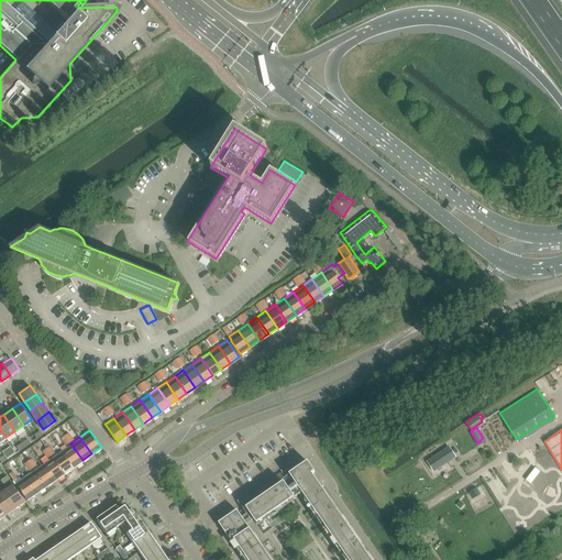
[(83,460),(70,443),(62,449),(73,467),(83,460)]
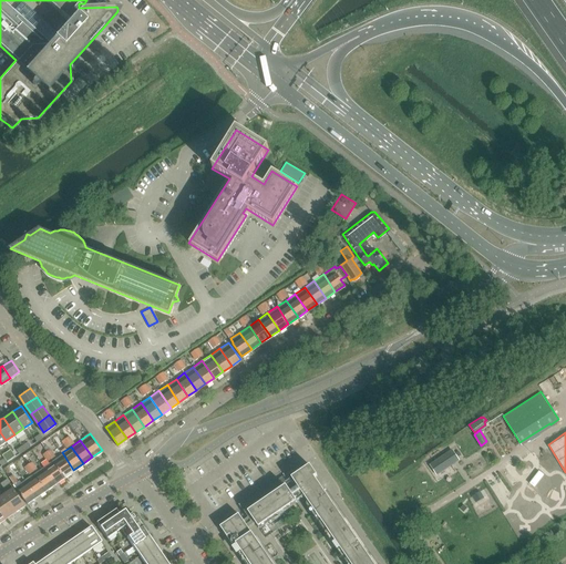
[(448,451),(429,463),(435,472),(454,460),(448,451)]
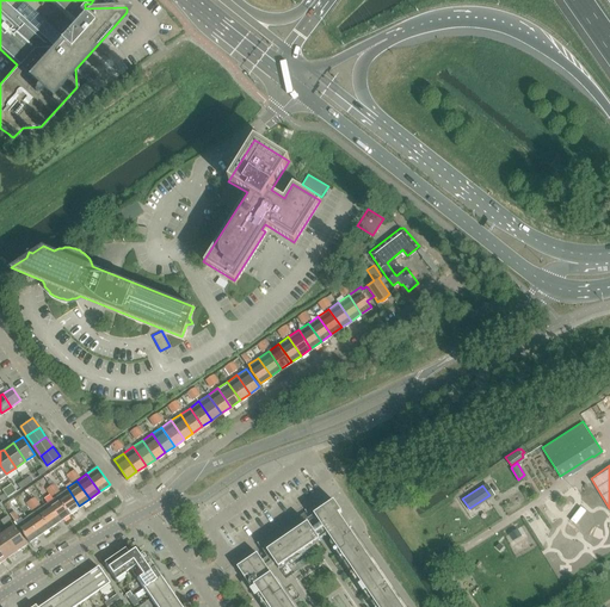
[(79,506),(67,487),(56,494),(69,513),(79,506)]
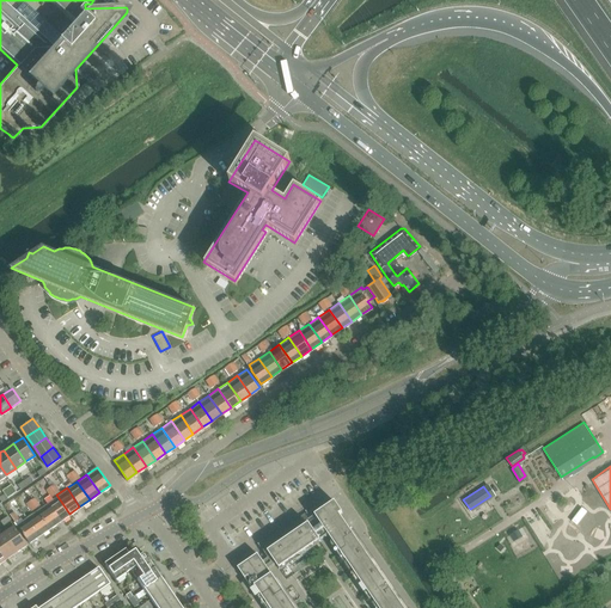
[(56,495),(47,502),(60,521),(69,514),(56,495)]
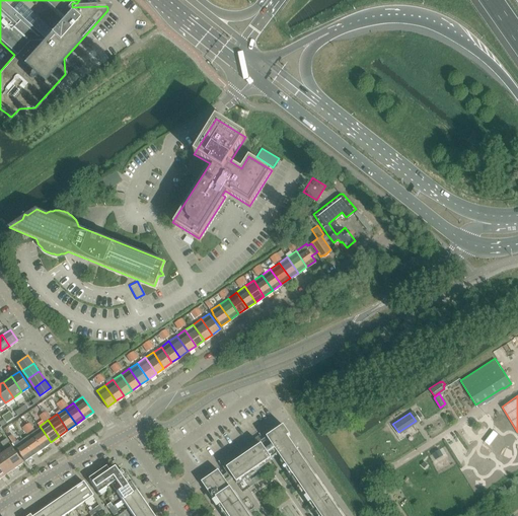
[(305,462),(307,460),(302,452),(300,453),(287,435),(289,433),(283,424),(266,435),(285,463),(321,515),(343,515),(341,513),(343,512),(337,503),(335,504),(327,495),(329,493),(325,487),(323,489),(316,477),(318,475),(314,470),(312,471),(305,462)]
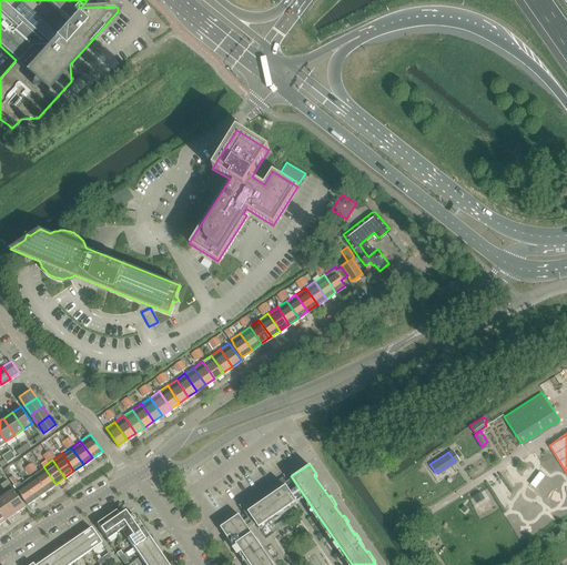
[(43,466),(33,473),(46,490),(56,484),(43,466)]
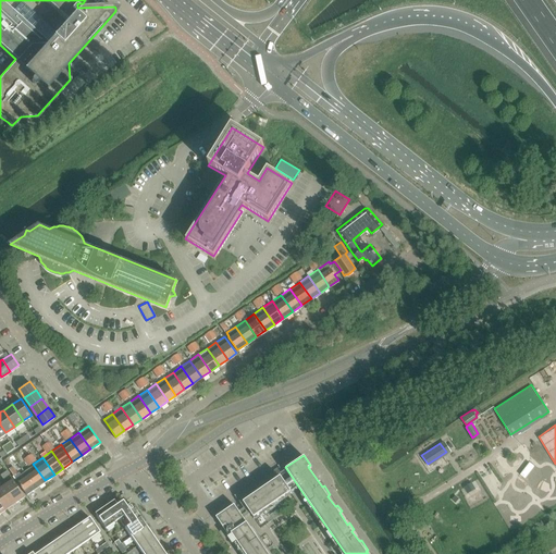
[(33,464),(24,470),(36,487),(45,480),(33,464)]
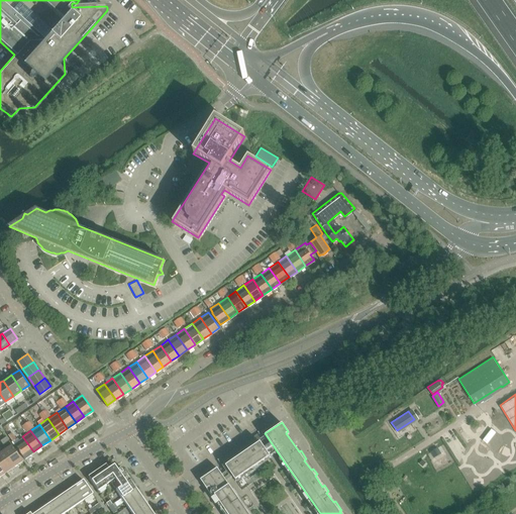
[(14,442),(16,446),(24,457),(33,451),(22,436),(14,442)]
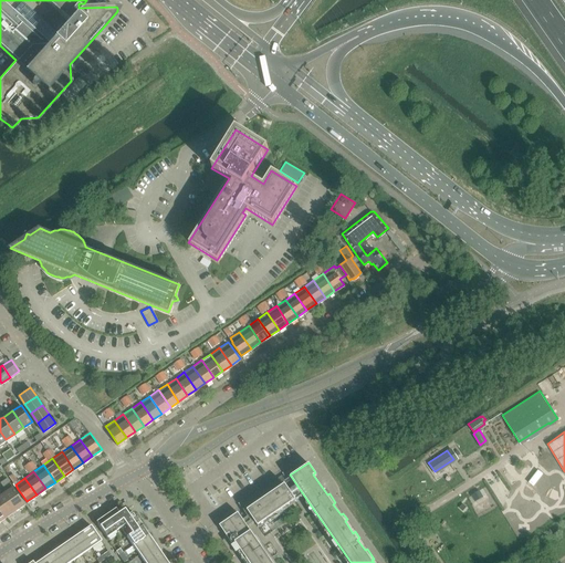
[(284,482),(247,509),(258,524),(295,498),(284,482)]
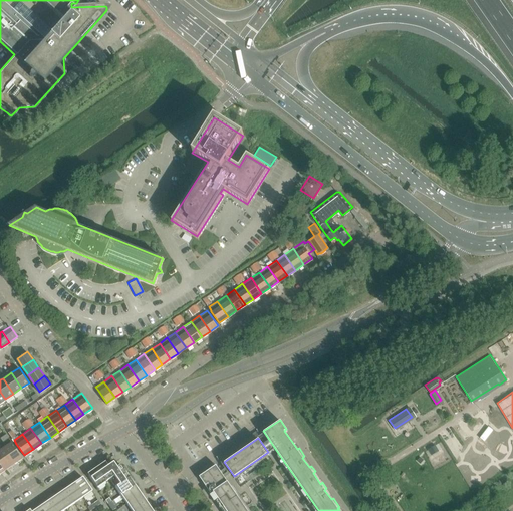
[(3,447),(14,462),(22,457),(11,441),(3,447)]
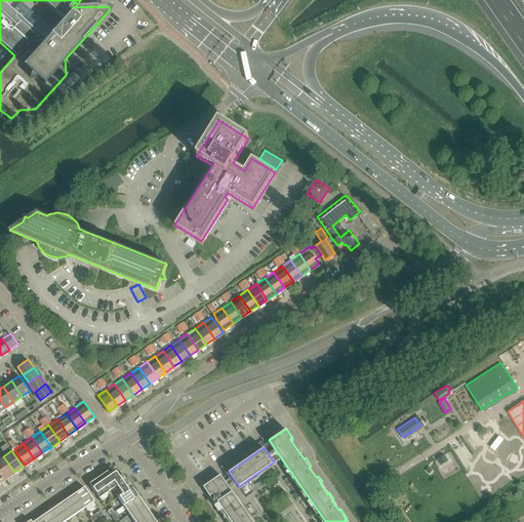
[(444,453),(443,452),(436,457),(437,457),(438,459),(440,463),(447,458),(444,453)]
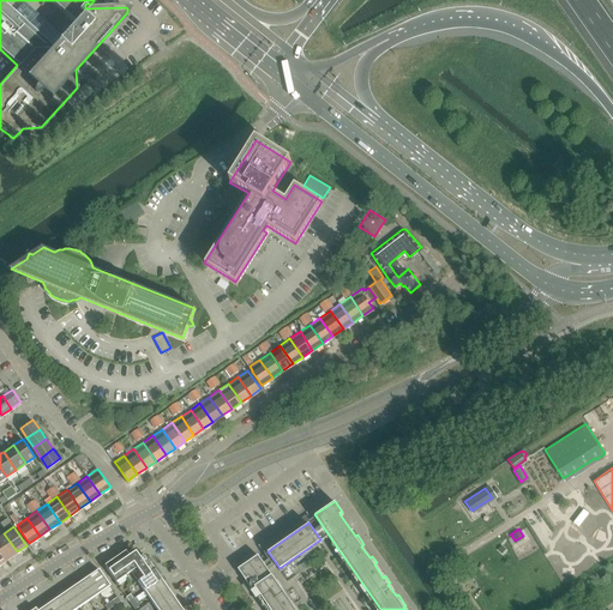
[(4,533),(0,535),(0,548),(7,559),(17,551),(4,533)]
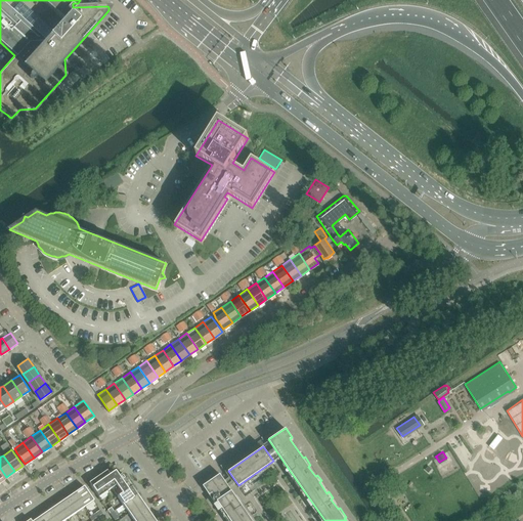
[(105,468),(87,480),(97,495),(111,486),(125,476),(121,471),(117,474),(114,469),(109,472),(105,468)]
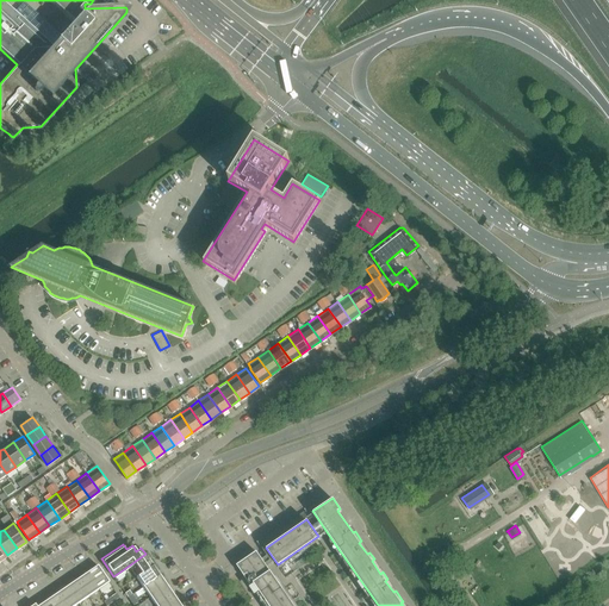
[(298,605),(293,600),(291,601),(290,599),(292,598),(284,585),(281,587),(279,583),(256,550),(236,563),(243,575),(244,574),(260,597),(265,605),(298,605)]
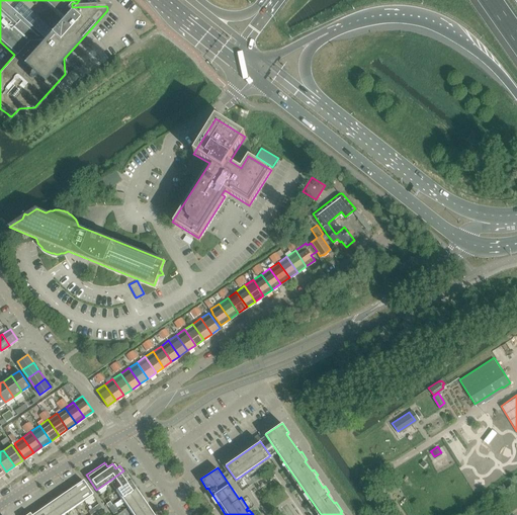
[(109,481),(115,489),(130,480),(123,470),(109,481)]
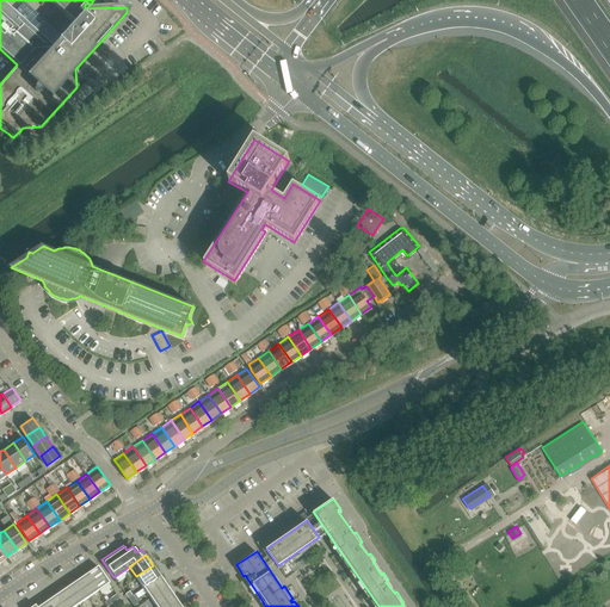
[(97,564),(86,571),(98,588),(108,581),(97,564)]
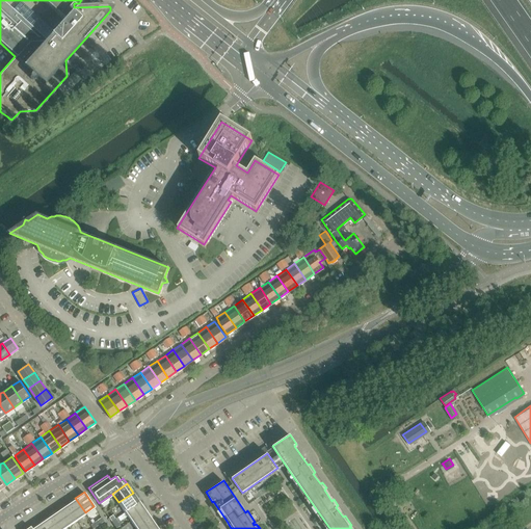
[(118,502),(124,511),(139,501),(133,493),(118,502)]
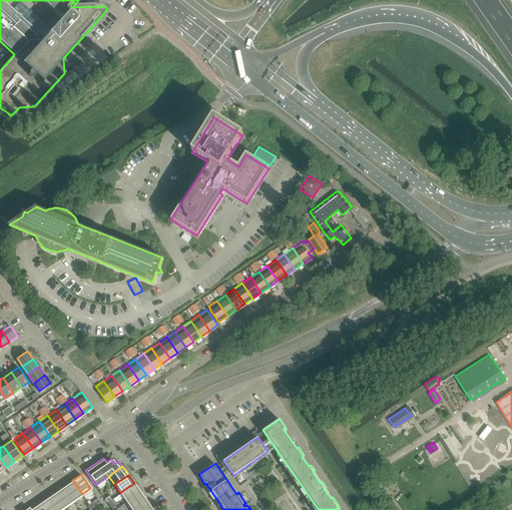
[(72,480),(64,485),(73,500),(82,494),(72,480)]
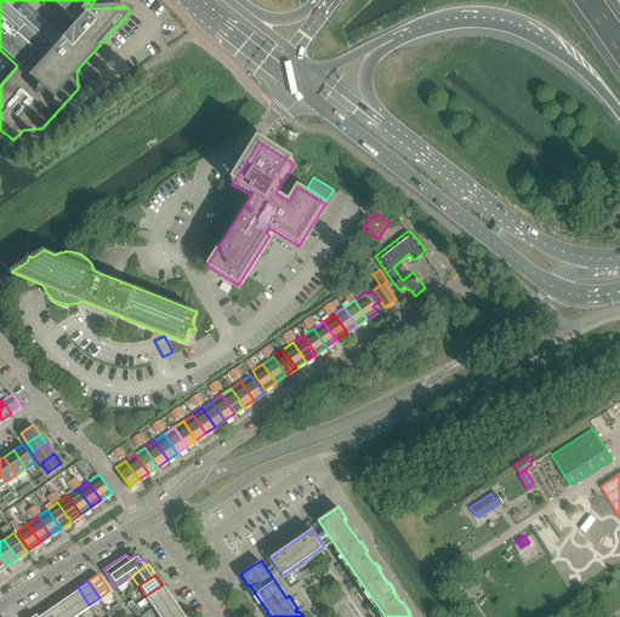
[(163,584),(144,596),(152,606),(169,594),(163,584)]
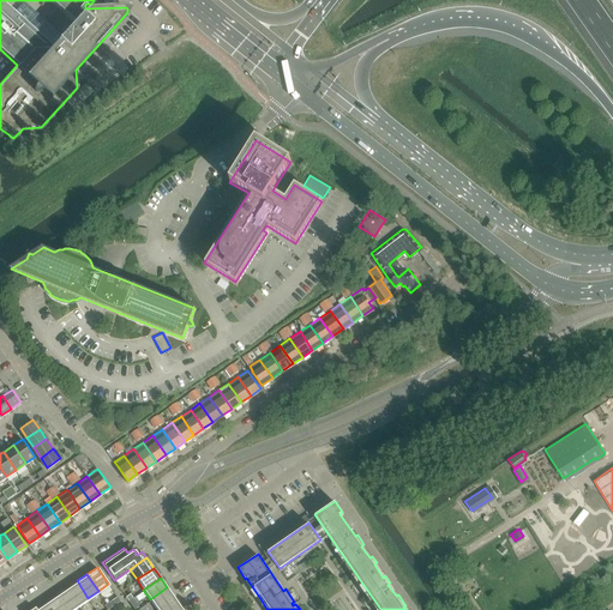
[(77,580),(66,587),(78,604),(88,598),(77,580)]
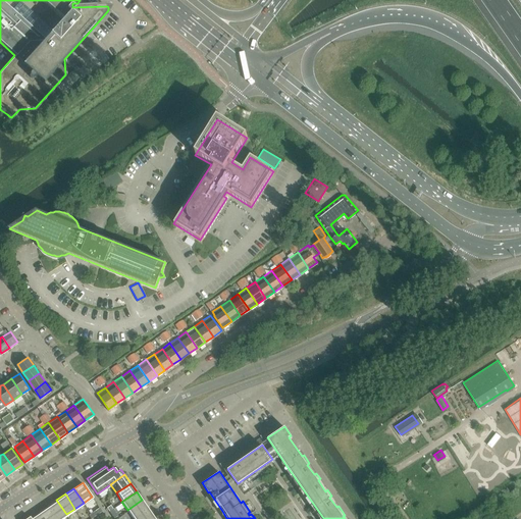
[(56,500),(48,506),(56,518),(58,518),(66,514),(56,500)]
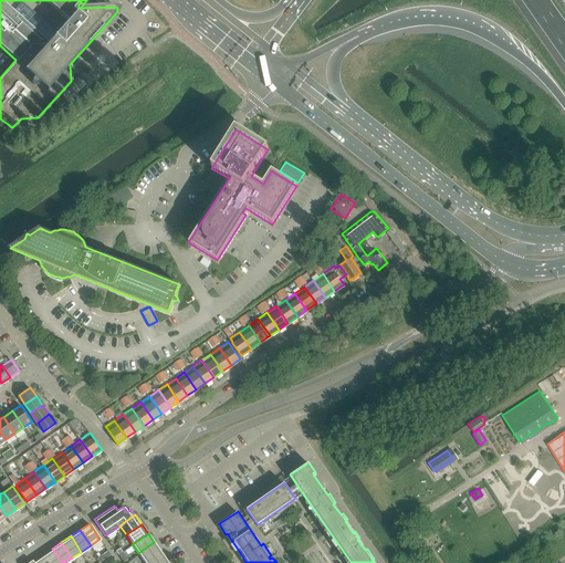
[(138,553),(145,562),(160,552),(154,542),(138,553)]
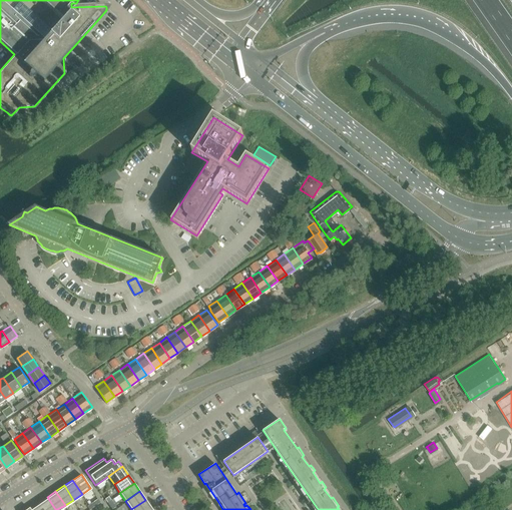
[(55,509),(47,497),(38,503),(42,509),(55,509)]
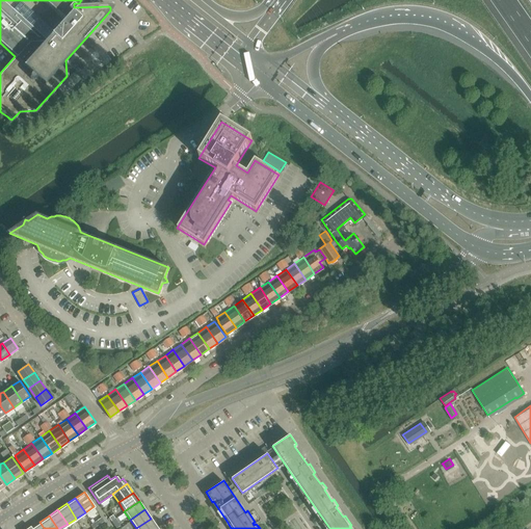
[(136,528),(154,528),(157,527),(151,519),(136,528)]
